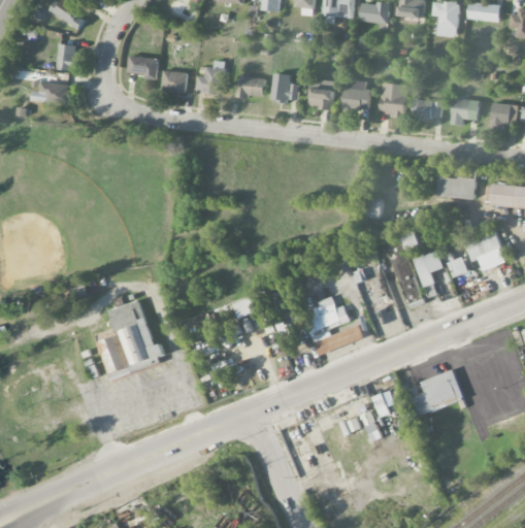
[(59,5),(54,2),(48,9),(76,30),(86,18),(62,0),(59,5)]
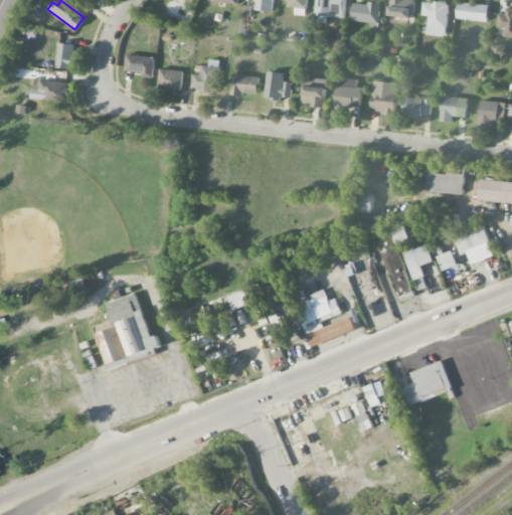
[(271,11),(271,0),(253,0),(253,11),(271,11)]
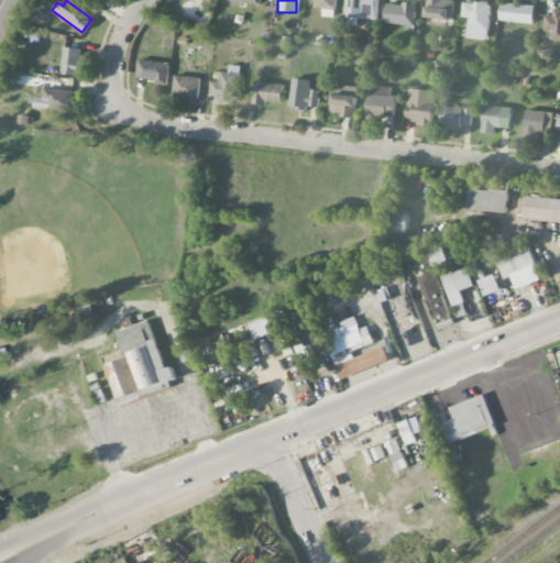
[(311,0),(313,9),(333,9),(332,0),(311,0)]
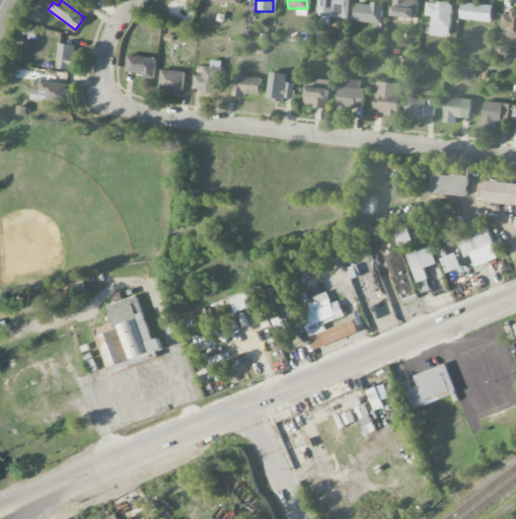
[(346,18),(346,0),(315,0),(314,21),(326,22),(326,17),(346,18)]
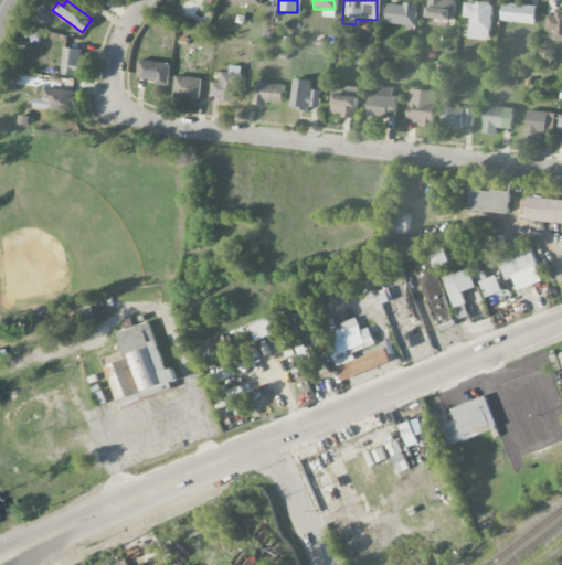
[(425,0),(425,19),(452,19),(452,0),(444,0),(425,0)]
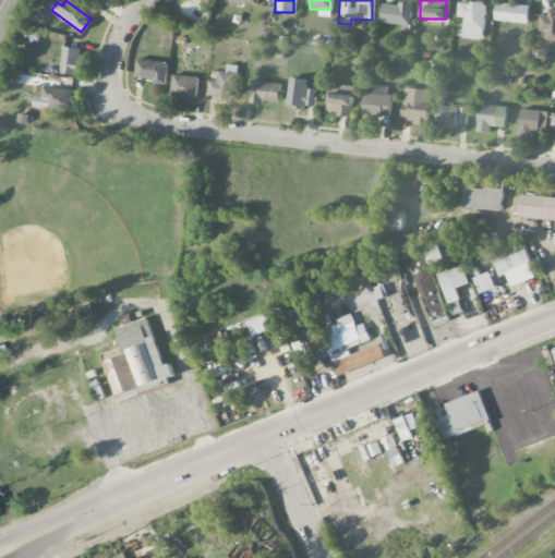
[(381,1),(377,22),(407,26),(410,5),(381,1)]
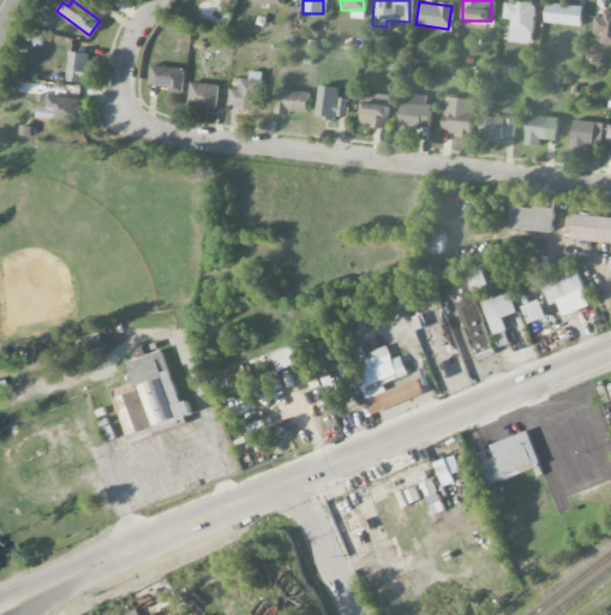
[(507,42),(529,43),(531,3),(502,1),(501,19),(508,19),(507,42)]
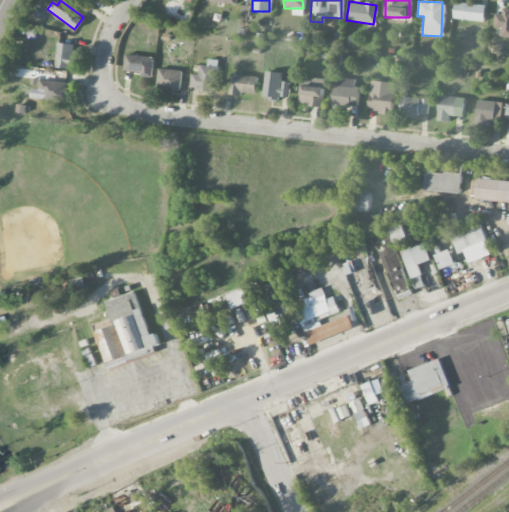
[(483,21),(483,4),(452,3),(452,20),(483,21)]
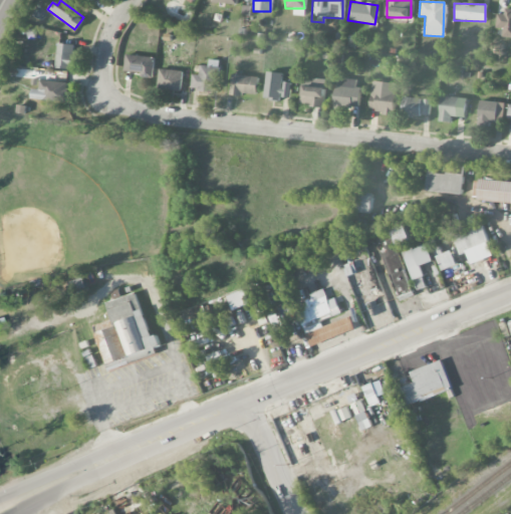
[(494,28),(502,29),(501,37),(510,37),(510,9),(503,9),(502,14),(495,13),(494,28)]
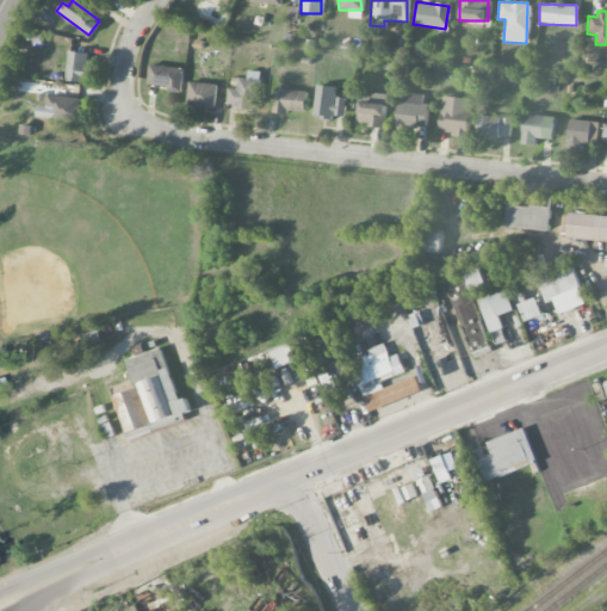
[(87,53),(66,51),(63,80),(85,82),(87,53)]
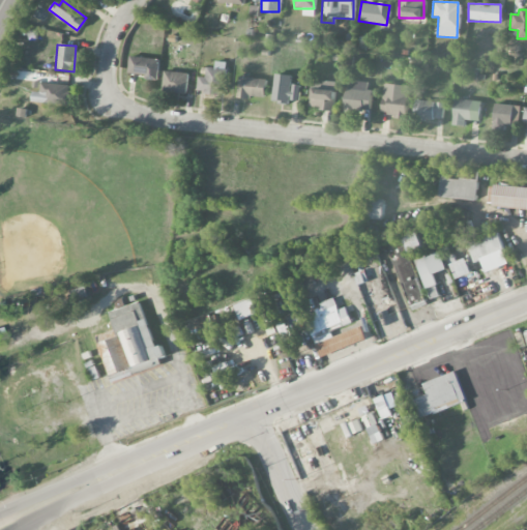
[(155,78),(156,59),(127,56),(125,76),(155,78)]
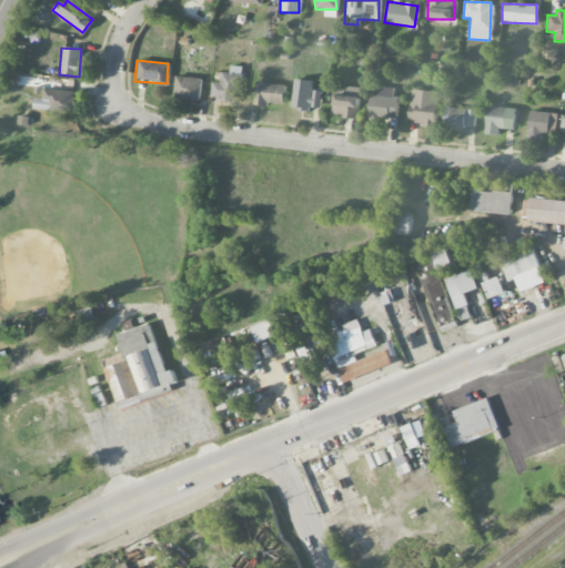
[(219,72),(219,82),(211,82),(210,100),(238,101),(239,67),(229,67),(229,72),(219,72)]
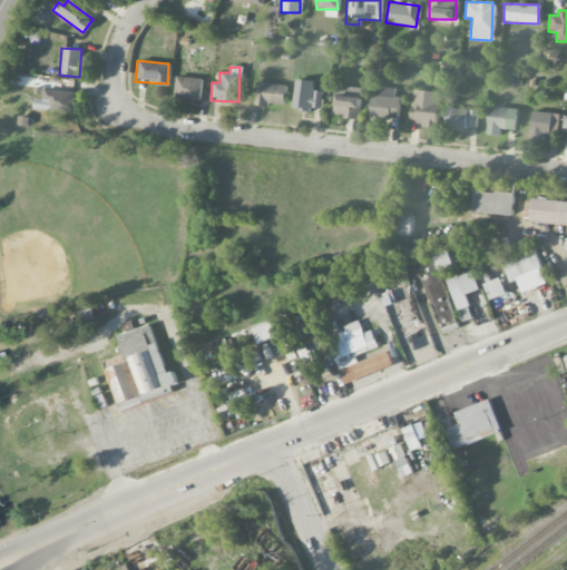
[(173,99),(199,100),(201,78),(174,77),(173,99)]
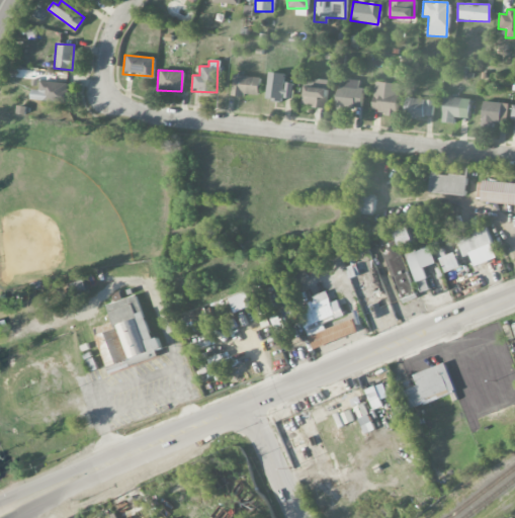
[(291,83),(281,82),(282,74),(267,72),(264,99),(280,101),(280,97),(289,98),(291,83)]
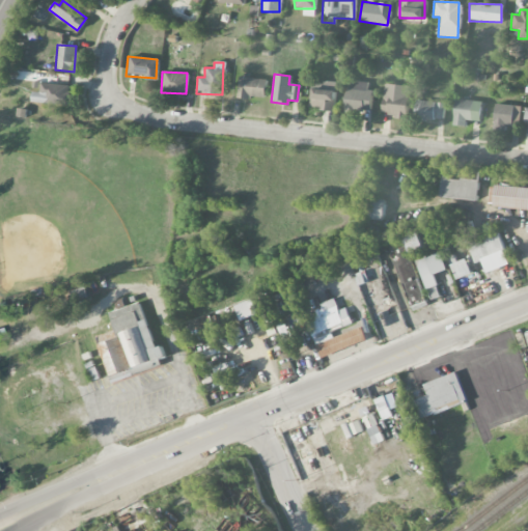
[(266,80),(238,76),(234,95),(262,100),(266,80)]
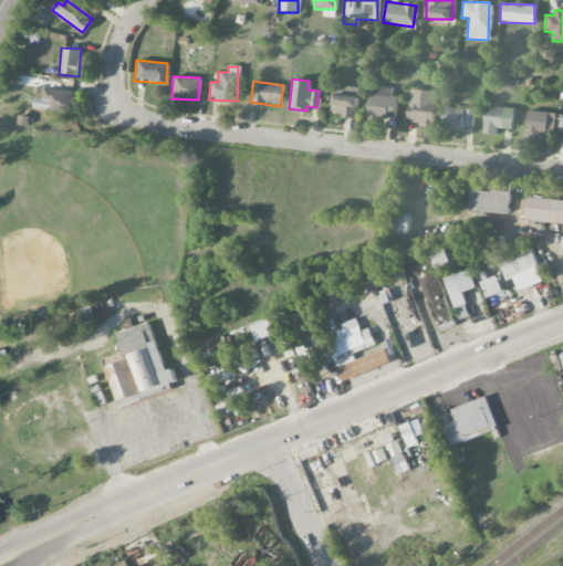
[(393,121),(394,87),(368,86),(366,119),(393,121)]
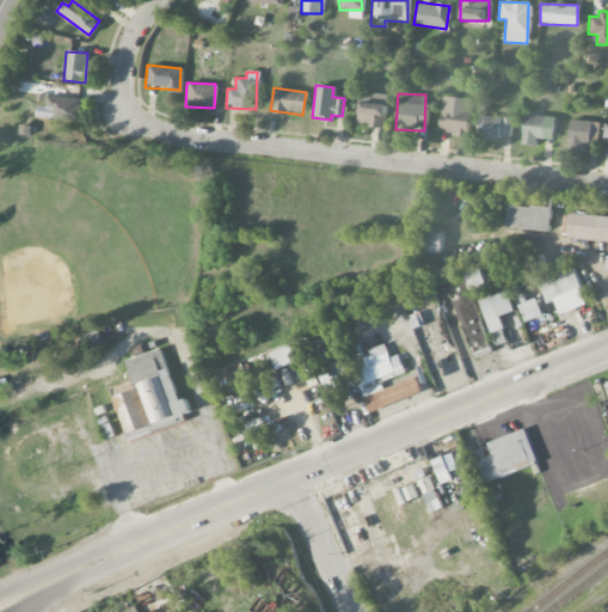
[(77,121),(78,97),(44,96),(44,106),(35,106),(35,118),(77,121)]
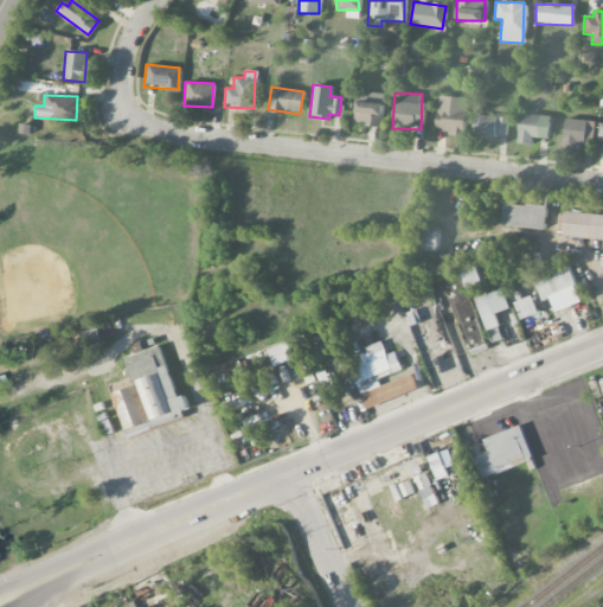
[(463,134),(466,97),(436,96),(434,132),(463,134)]
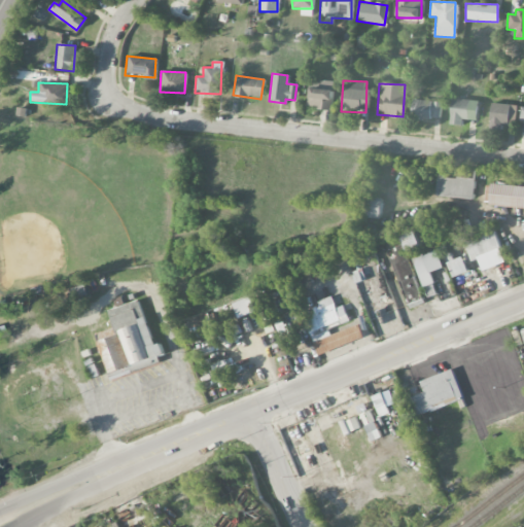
[(330,90),(306,89),(305,108),(330,109),(330,90)]
